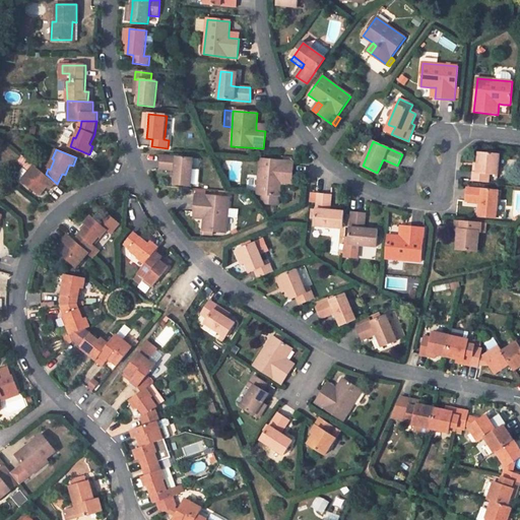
[(500,154),(479,152),(476,174),(473,173),(472,181),(489,182),(490,174),(498,175),(500,154)]
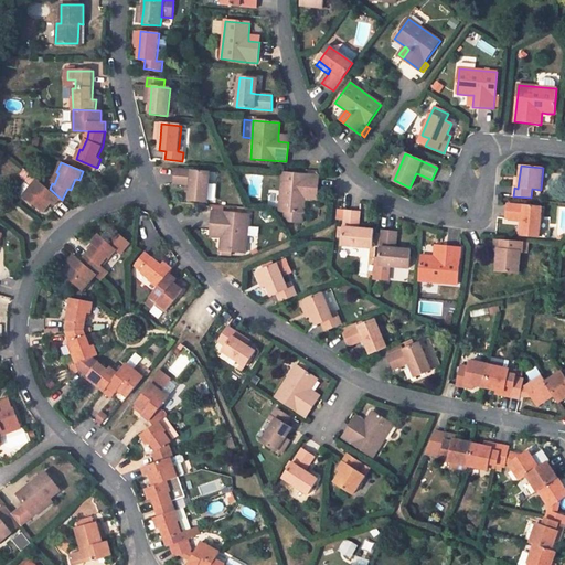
[(176,169),(173,183),(185,185),(190,185),(188,201),(208,203),(211,172),(176,169)]
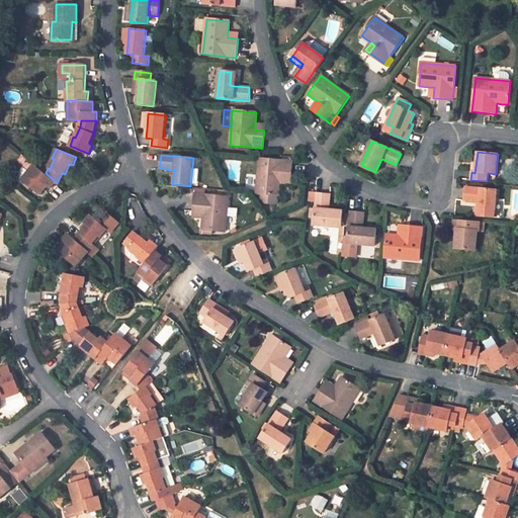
[(282,161),(259,158),(256,194),(261,195),(261,199),(263,200),(265,204),(276,205),(277,196),(279,197),(280,184),(280,180),(292,181),(293,162),(291,162),(282,161)]
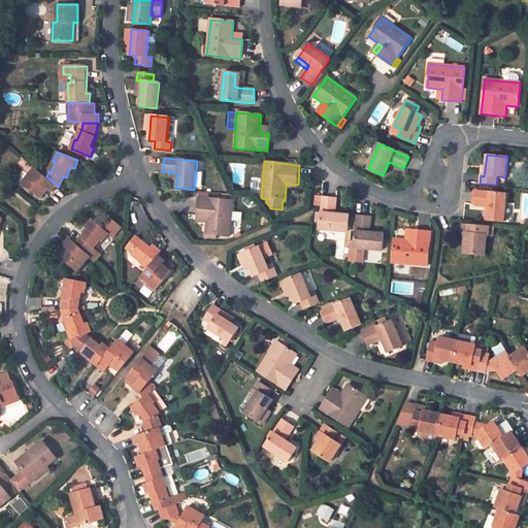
[(383,175),(387,176),(392,163),(389,162),(383,175)]
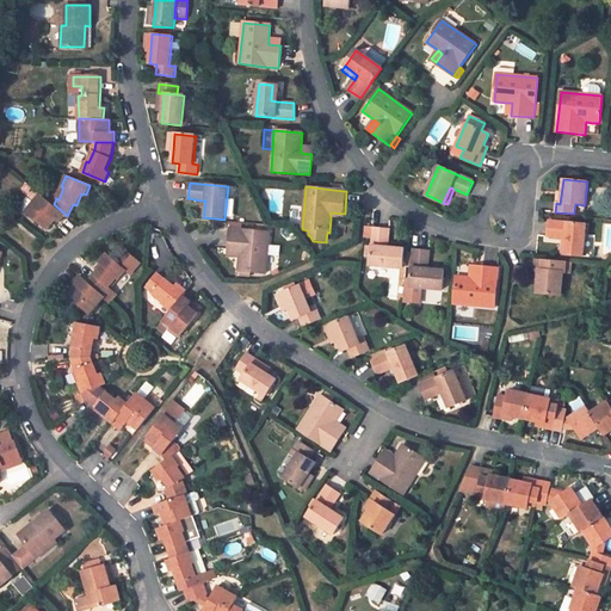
[(35,202),(26,211),(49,229),(57,220),(60,222),(66,215),(54,204),(41,193),(35,202)]
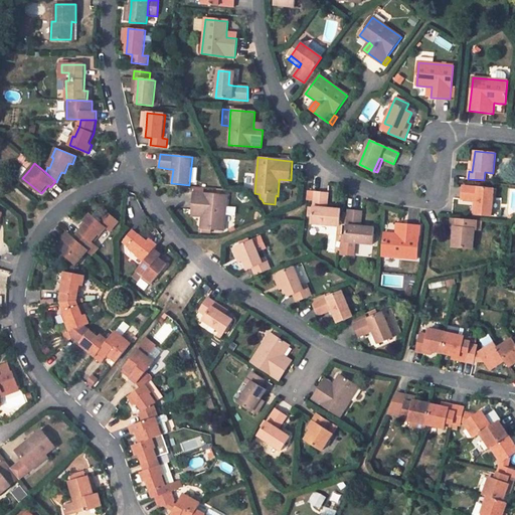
[(27,168),(20,176),(22,178),(29,170),(27,168)]
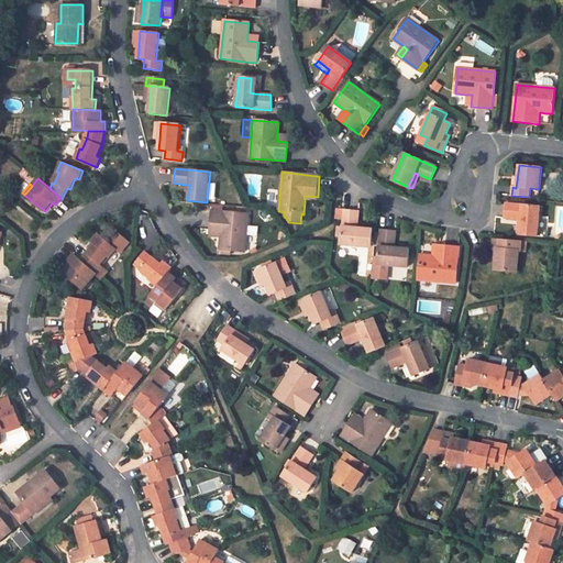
[(540,207),(506,203),(504,219),(515,220),(519,220),(518,234),(537,236),(540,207)]
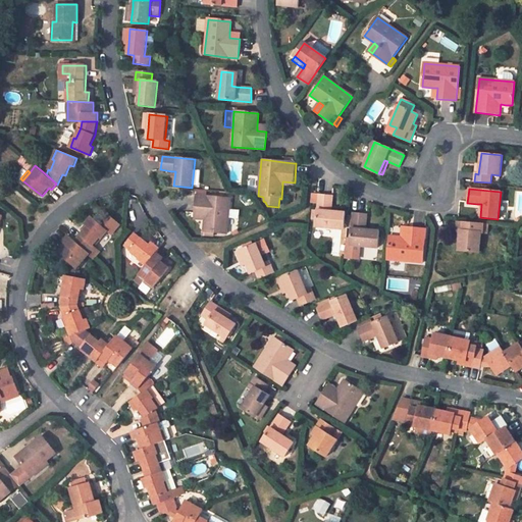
[(230,198),(197,195),(196,214),(206,214),(205,220),(204,231),(206,231),(215,232),(226,233),(230,198)]
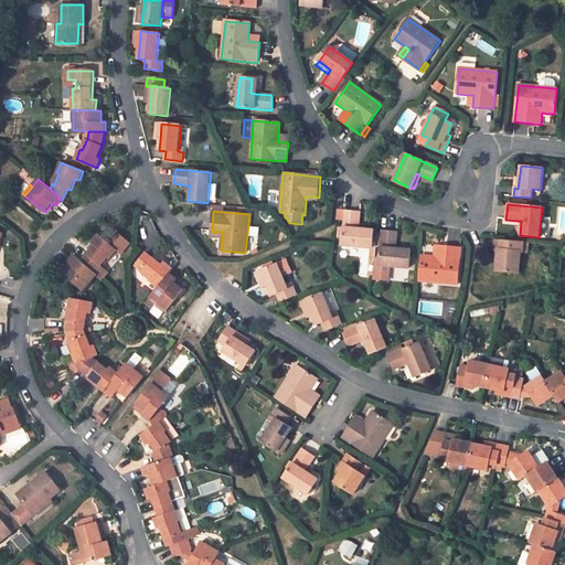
[(344,211),(337,211),(336,219),(343,220),(343,228),(338,228),(337,237),(342,238),(342,245),(371,248),(373,231),(358,230),(359,223),(360,212),(344,211)]
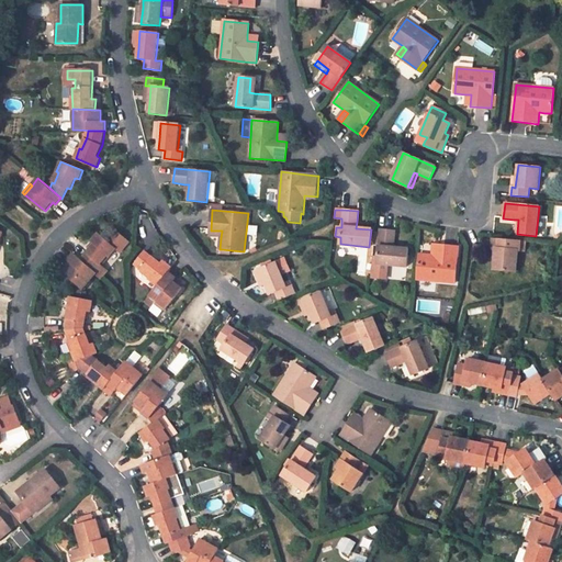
[(395,231),(380,229),(380,233),(379,246),(377,265),(406,267),(408,248),(393,247),(394,242),(395,231)]
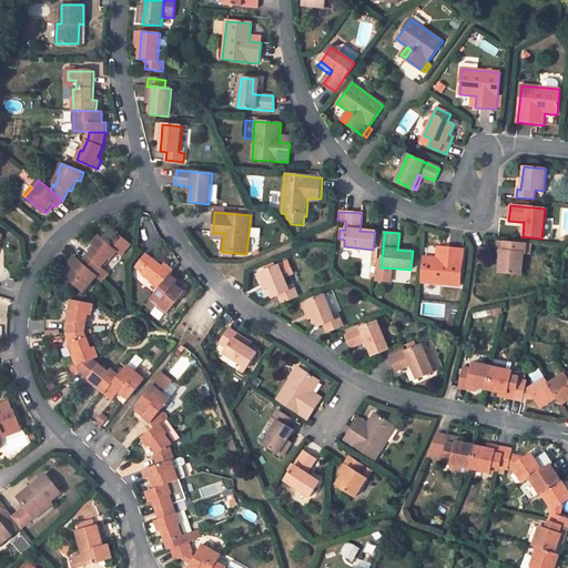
[(117,251),(99,235),(91,244),(94,246),(82,261),(95,272),(98,275),(103,280),(109,274),(100,266),(108,257),(110,260),(117,251)]
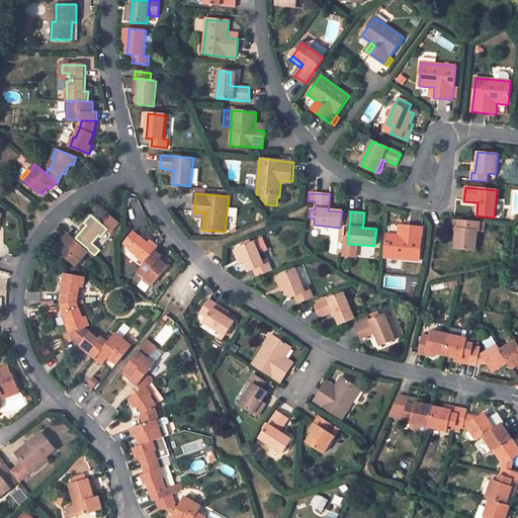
[(485,224),(453,221),(452,228),(456,228),(455,238),(454,248),(476,251),(478,231),(484,232),(485,224)]
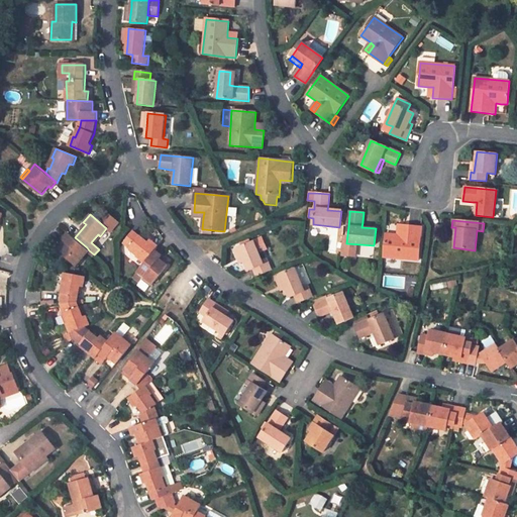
[(403,225),(402,235),(397,235),(385,234),(383,257),(418,261),(422,227),(403,225)]
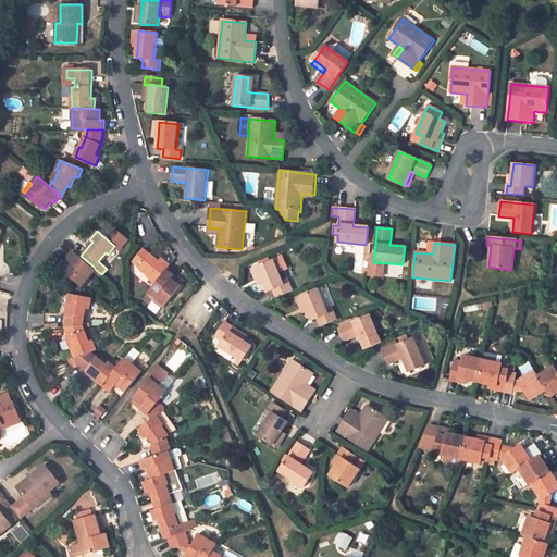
[(159,261),(144,248),(134,261),(140,267),(149,274),(148,276),(156,282),(166,270),(170,265),(161,258),(159,261)]
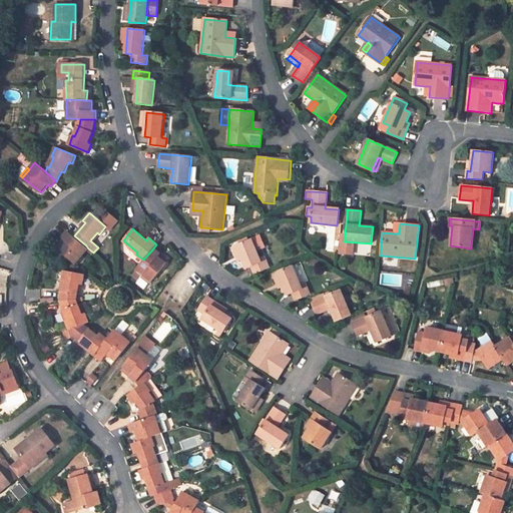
[(64,239),(58,247),(75,263),(82,255),(88,248),(86,245),(74,235),(67,230),(62,236),(64,239)]
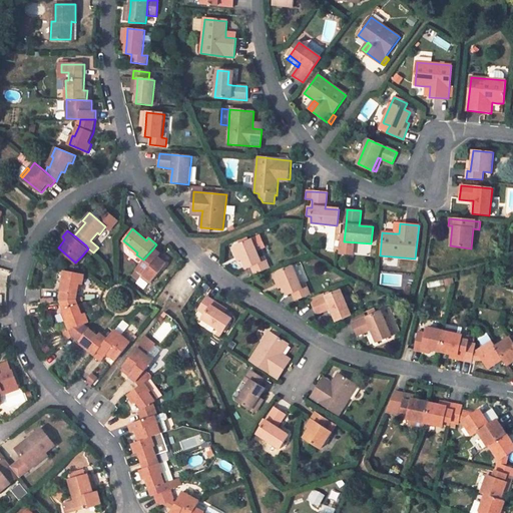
[(62,236),(55,244),(58,247),(64,239),(62,236)]
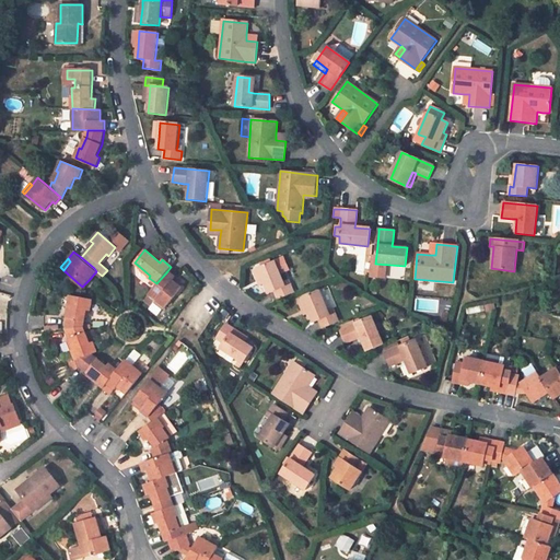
[(293,293),(289,279),(282,282),(275,261),(257,269),(264,283),(268,293),(273,291),(277,299),(293,293)]
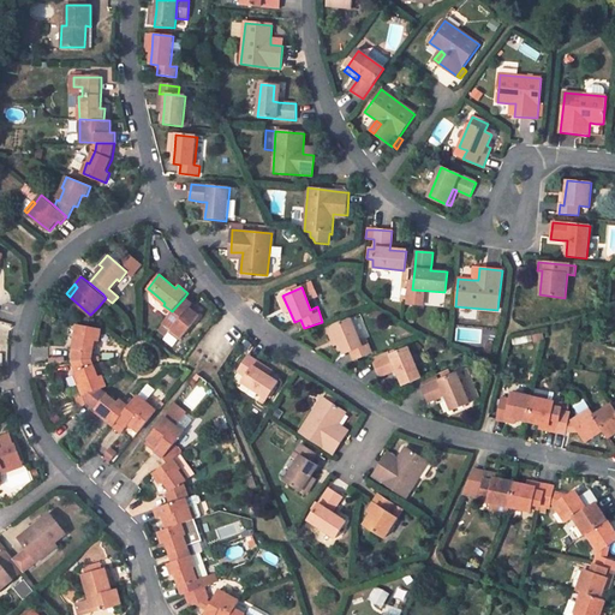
[(155,294),(153,296),(163,305),(165,303),(155,294)]
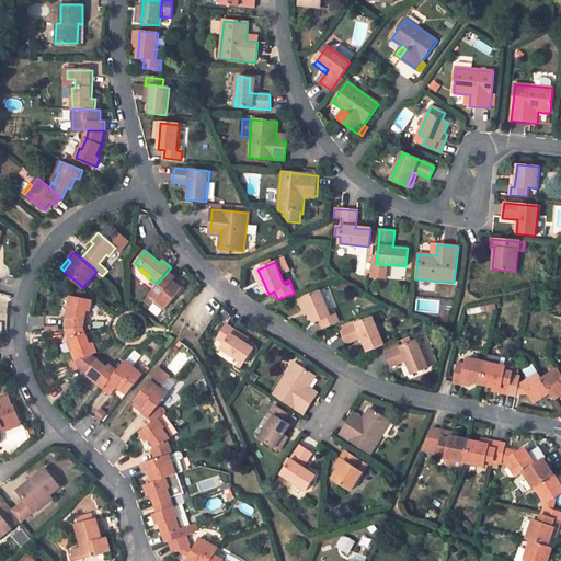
[(258,270),(253,272),(259,286),(264,284),(258,270)]
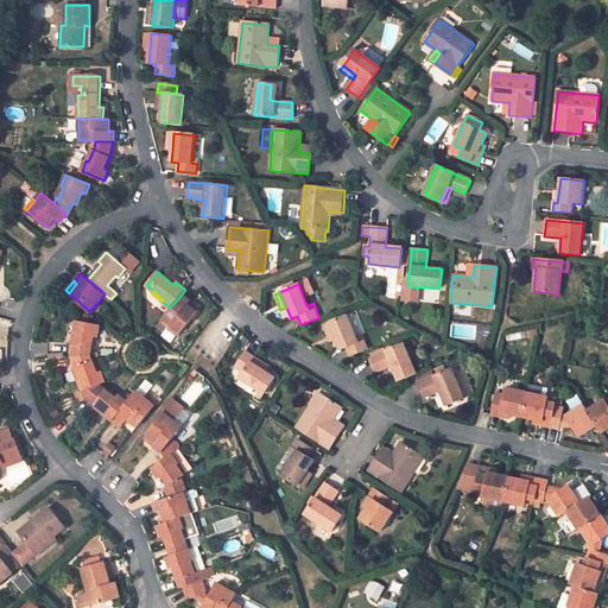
[(170,324),(181,333),(197,311),(190,305),(187,303),(189,299),(182,295),(170,308),(162,318),(164,321),(170,324)]
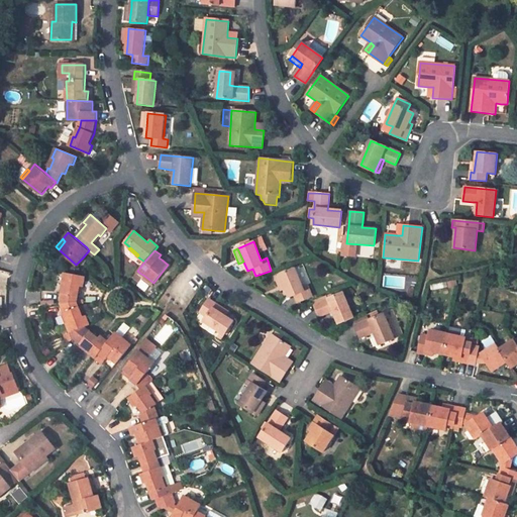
[(76,265),(79,267),(85,259),(83,257),(76,265)]
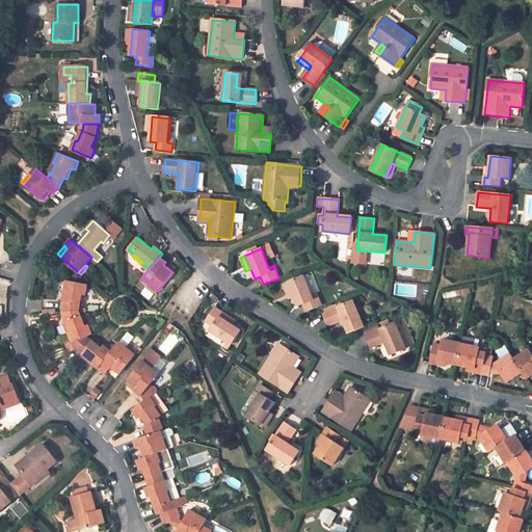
[(320,306),(315,293),(311,295),(302,275),(287,283),(293,297),(297,307),(302,304),(306,312),(320,306)]
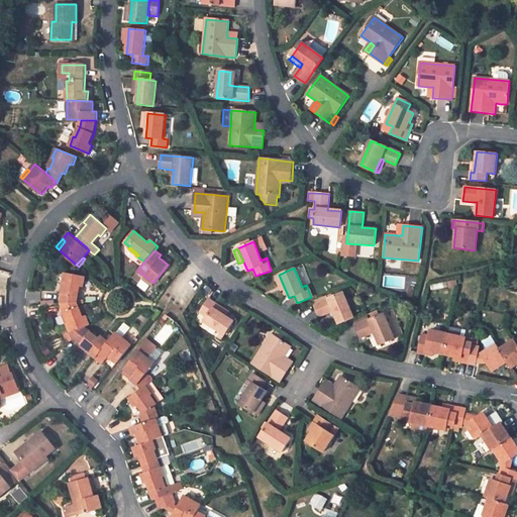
[(64,272),(62,282),(65,282),(62,294),(61,303),(77,301),(78,298),(79,292),(81,285),(83,286),(85,276),(66,273),(64,272)]
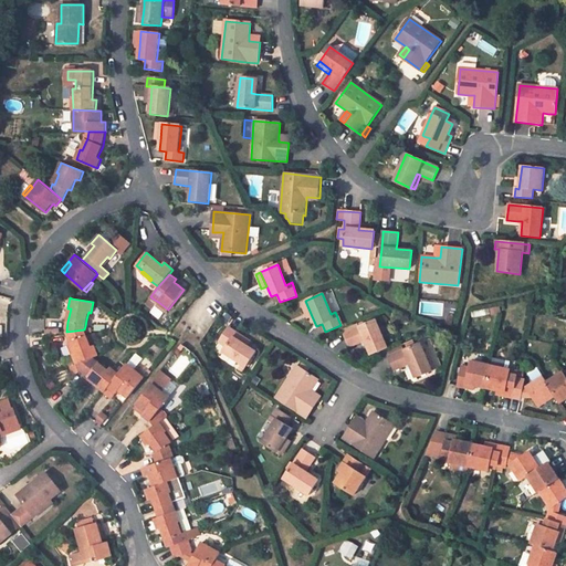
[(300,303),(306,318),(312,316),(305,301),(300,303)]
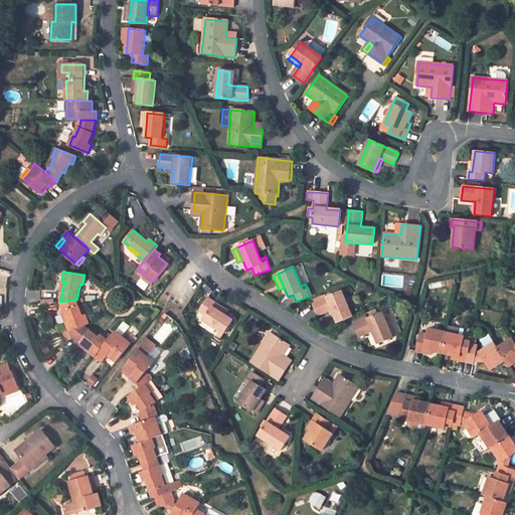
[(142,278),(151,285),(153,282),(144,275),(142,278)]
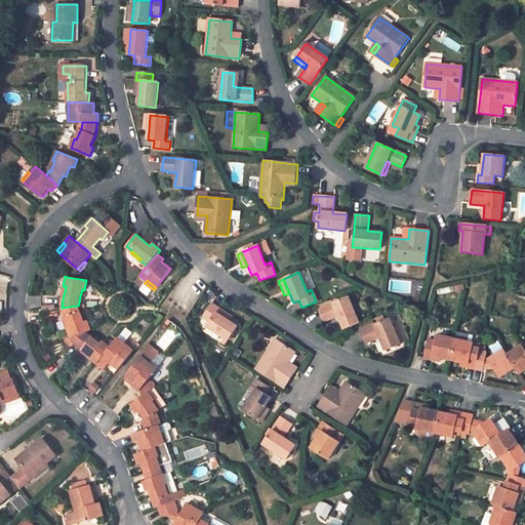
[(359,323),(348,297),(318,310),(324,322),(338,316),(344,329),(359,323)]
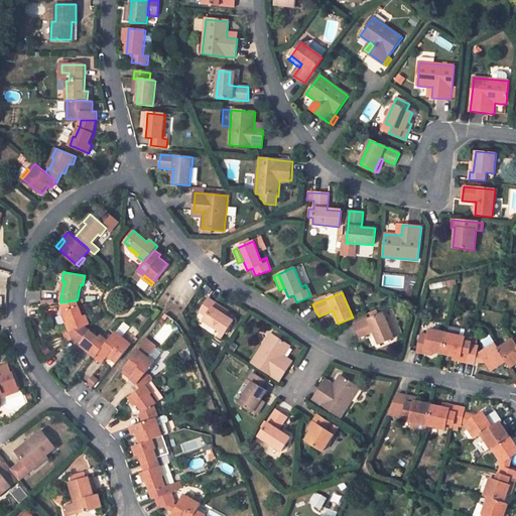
[(217,303),(209,298),(199,313),(205,317),(204,320),(220,332),(224,335),(234,320),(226,315),(215,307),(217,303)]
